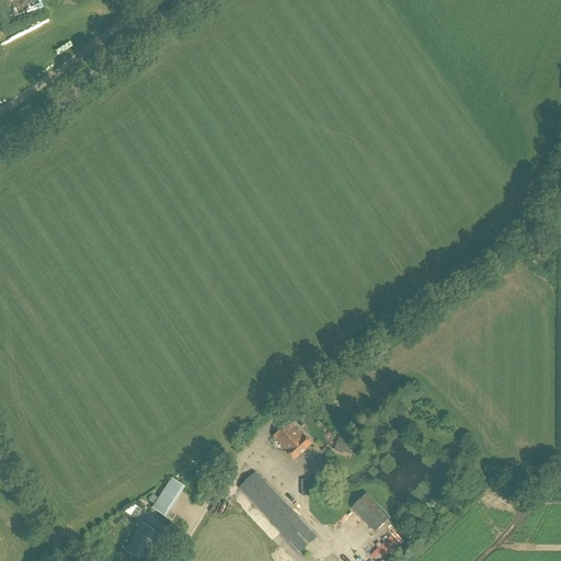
[(298,432),(289,423),(274,437),(288,453),(295,460),(311,444),(305,437),(299,431),(298,432)]
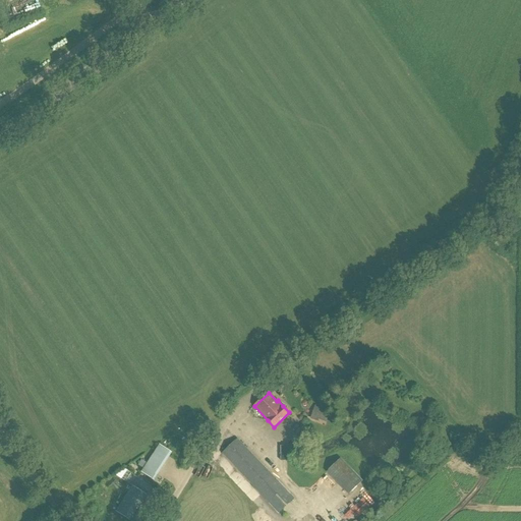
[(327,422),(330,412),(323,410),(323,408),(314,405),(310,419),(319,421),(319,419),(327,422)]
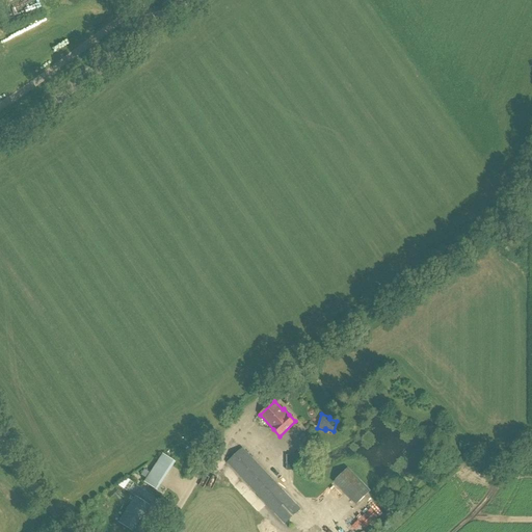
[(286,524),(300,510),(242,449),(228,463),(286,524)]
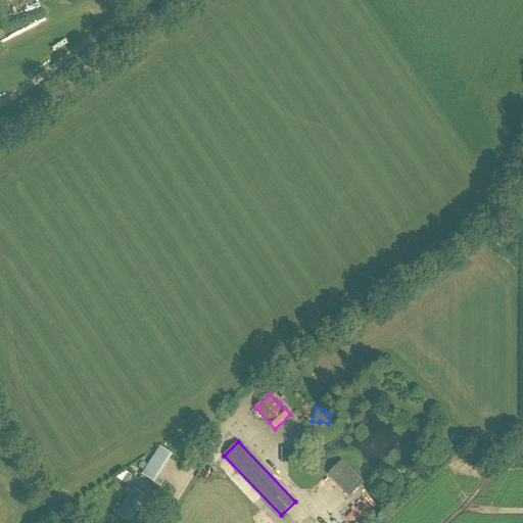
[(152,481),(170,454),(159,446),(141,474),(152,481)]
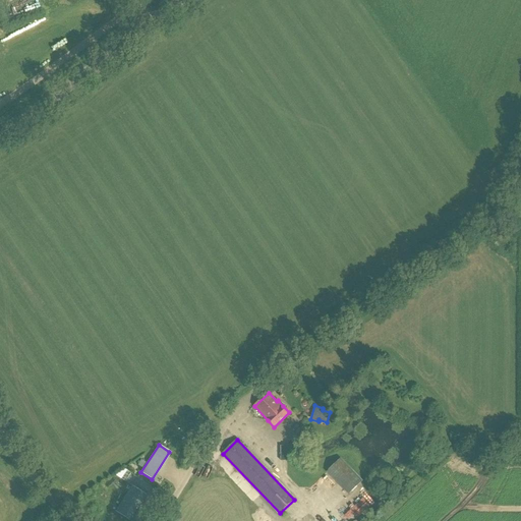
[(349,495),(363,481),(341,458),(327,472),(349,495)]
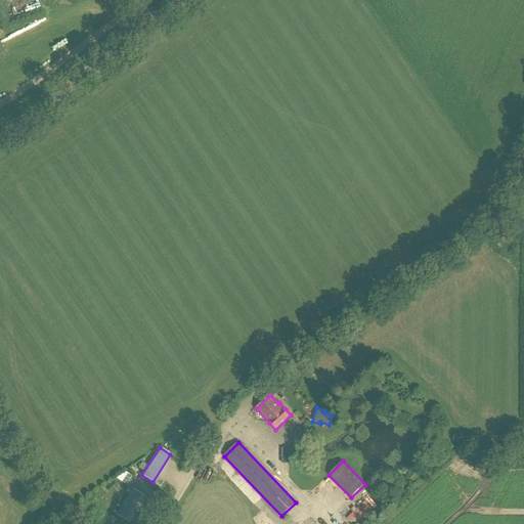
[(126,472),(117,478),(130,487),(132,484),(149,495),(153,489),(126,472)]
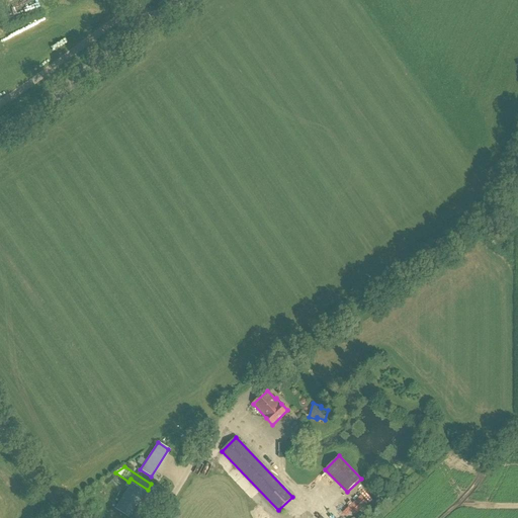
[(132,484),(114,509),(128,517),(145,492),(132,484)]
